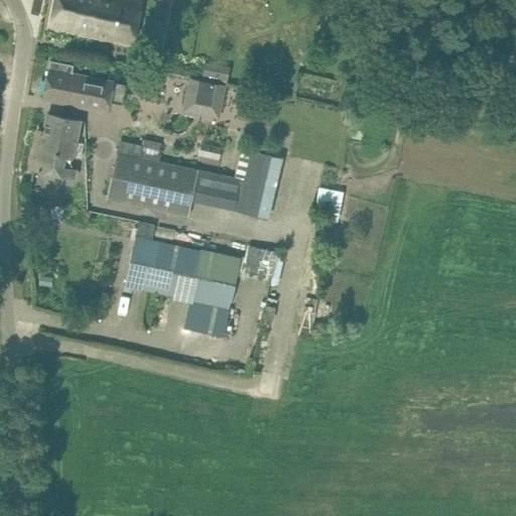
[(54,0),(49,26),(79,31),(79,34),(133,45),(141,2),(128,0),(54,0)]
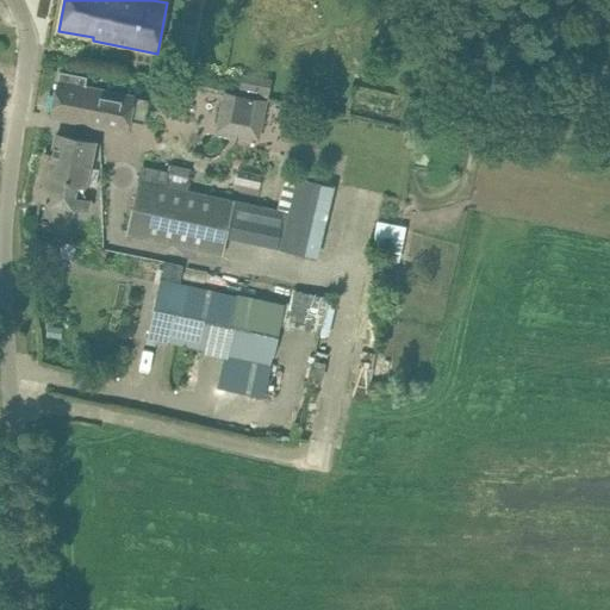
[(50,117),(125,131),(128,120),(143,123),(148,100),(85,87),(87,78),(60,72),(50,117)]
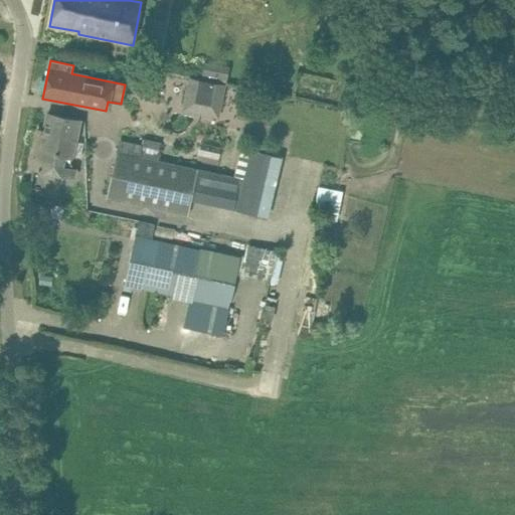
[(181,112),(199,116),(206,123),(217,118),(218,118),(224,83),(202,79),(201,86),(187,82),(181,112)]
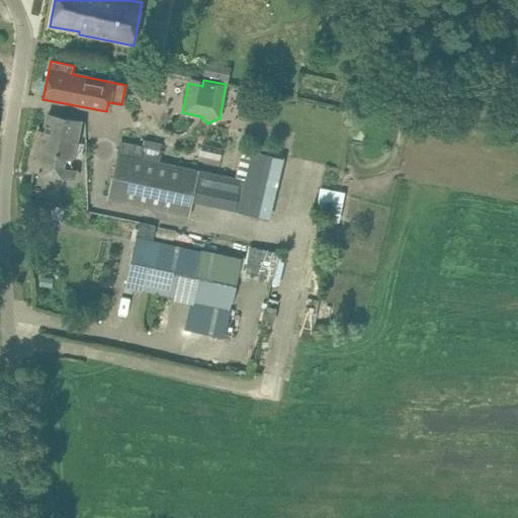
[(29,169),(77,178),(79,170),(69,168),(79,120),(48,114),(40,148),(34,147),(29,169)]
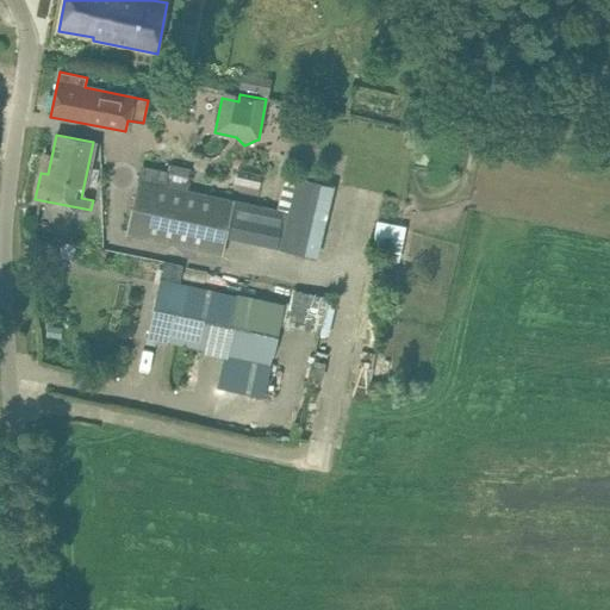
[(294,176),(287,212),(187,190),(188,180),(169,176),(170,172),(141,166),(125,235),(222,257),(226,237),(313,257),(330,185),(294,176)]
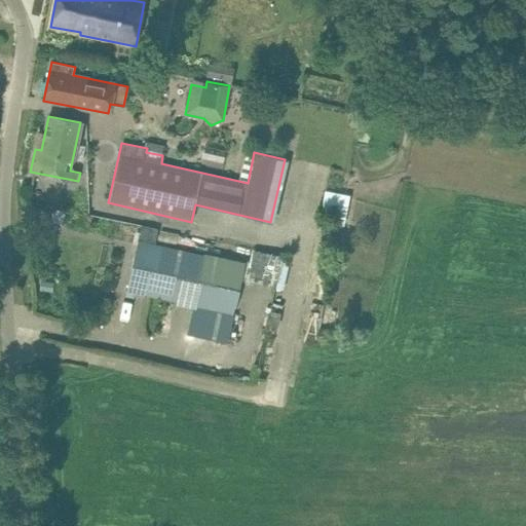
[(229,331),(245,265),(155,245),(158,229),(141,225),(138,240),(139,241),(126,296),(134,297),(135,292),(180,302),(179,306),(193,309),(190,322),(211,327),(205,350),(217,353),(223,329),(229,331)]
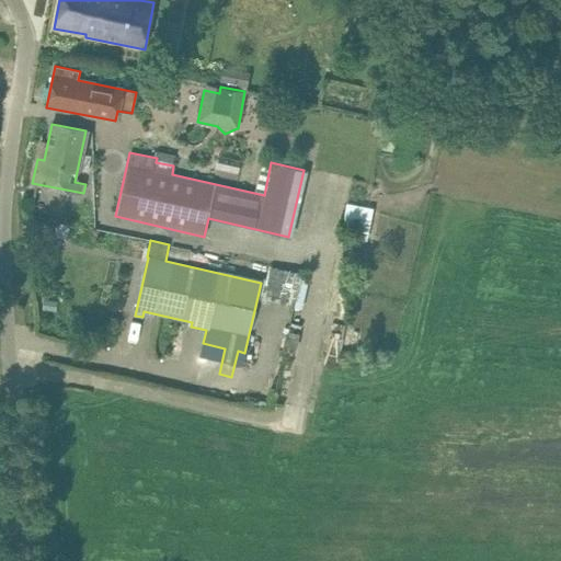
[(271,264),(262,294),(300,306),(309,275),(271,264)]
